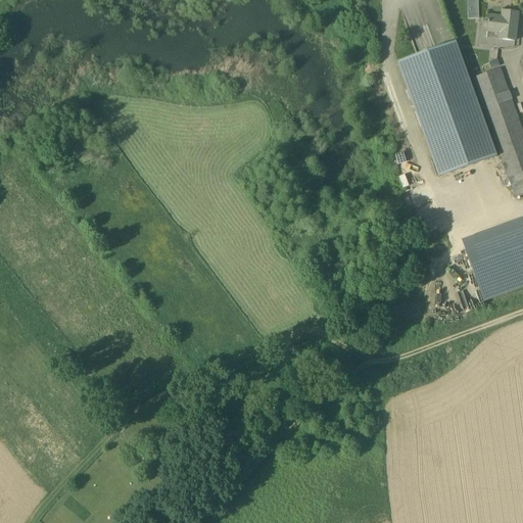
[(466,0),(467,18),(479,18),(478,0),(466,0)]
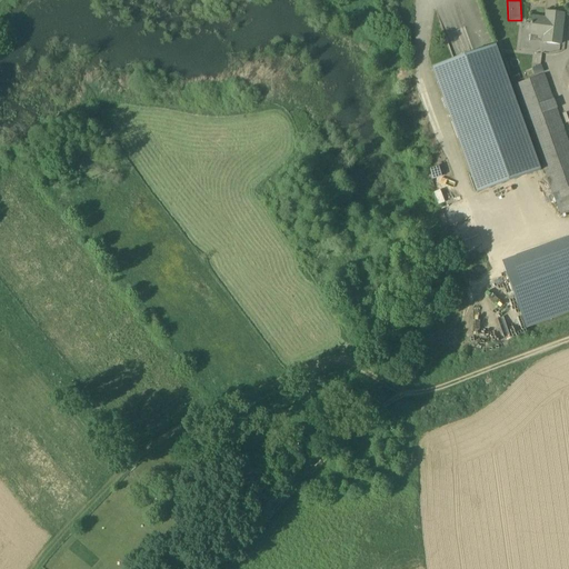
[(563,15),(546,12),(545,19),(532,17),(531,22),(530,22),(530,25),(531,25),(529,41),(560,45),(563,15)]
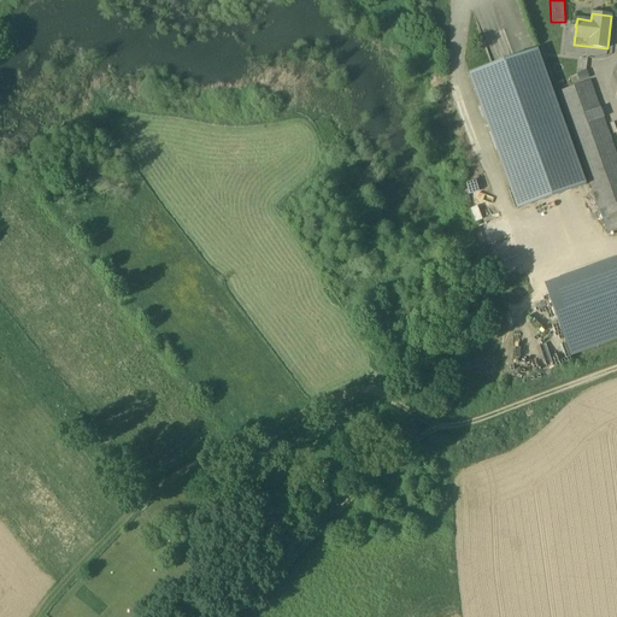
[(565,45),(564,53),(574,54),(575,45),(565,45)]
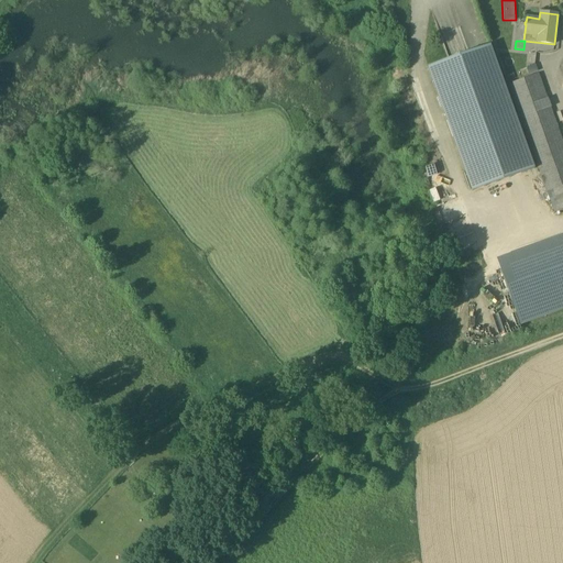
[(489,44),(427,67),(472,191),(534,169),(489,44)]
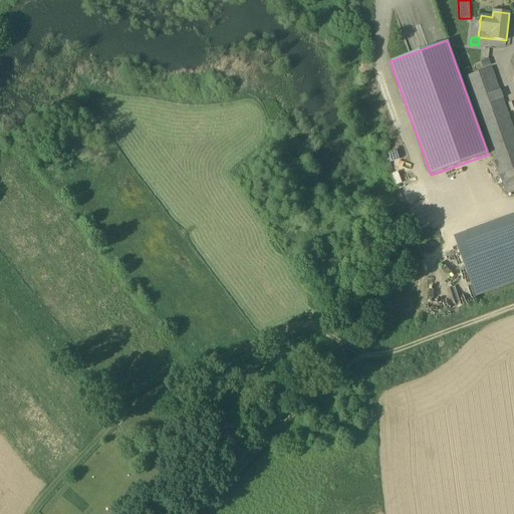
[(513,131),(491,67),(464,77),(499,175),(513,170),(513,131)]
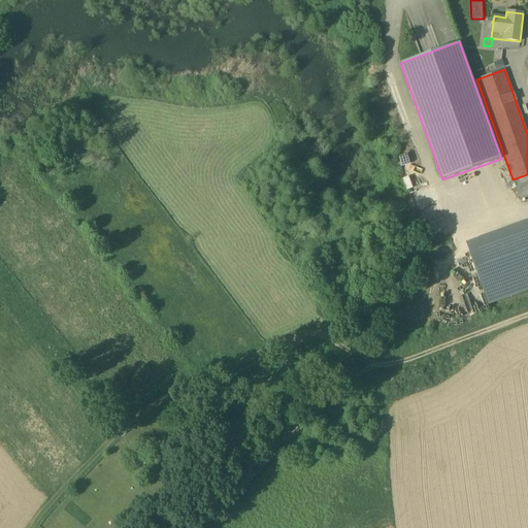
[(401,178),(405,190),(411,188),(407,176),(401,178)]
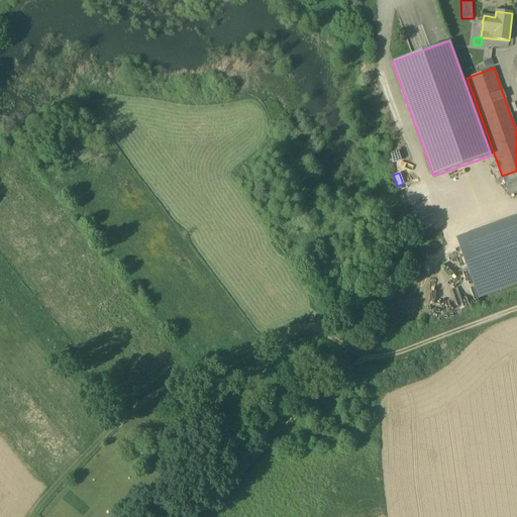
[(516,225),(459,247),(478,299),(516,285),(516,225)]
